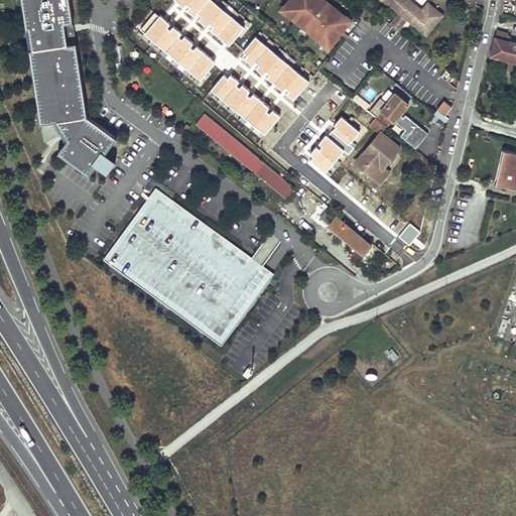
[(69,0),(22,0),(27,28),(29,28),(32,48),(30,48),(41,123),(56,120),(57,122),(68,139),(57,152),(89,174),(96,164),(105,152),(116,137),(87,115),(76,41),(75,42),(68,43),(65,22),(72,21),(73,21),(69,0)]
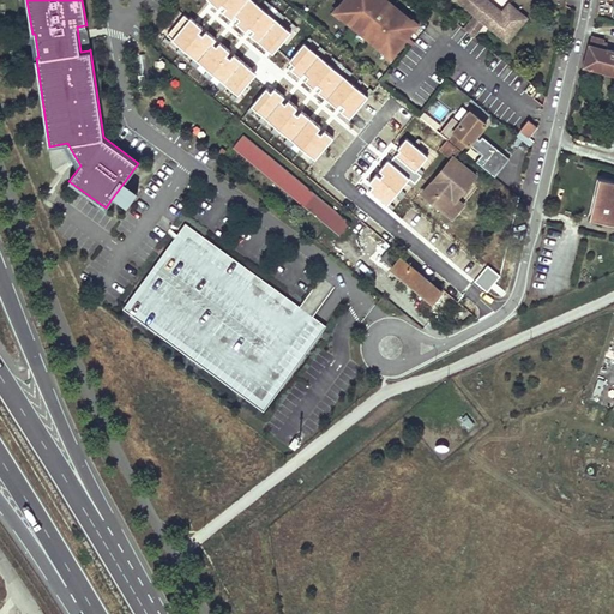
[(294,31),(253,0),(211,0),(220,6),(222,4),(228,7),(224,12),(233,19),(235,17),(239,19),(235,23),(246,31),(250,29),(252,31),(248,36),(274,56),(294,31)]
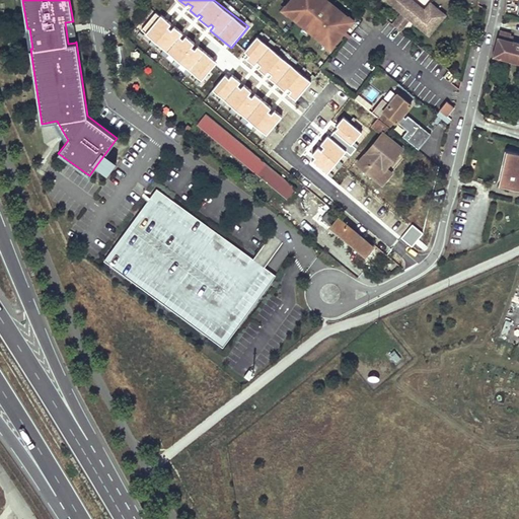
[(291,0),(286,6),(291,10),(288,14),(303,26),(310,32),(324,45),(328,41),(334,45),(349,25),(344,21),(347,17),(331,5),(330,6),(324,1),(324,0),(291,0)]
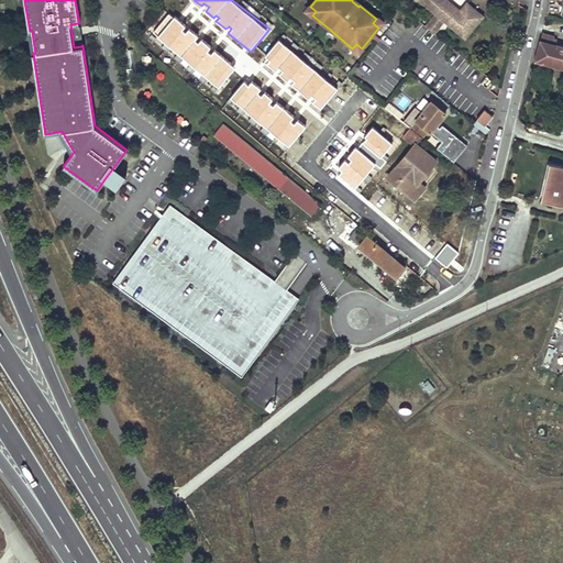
[(419,0),(443,19),(451,9),(440,0),(419,0)]
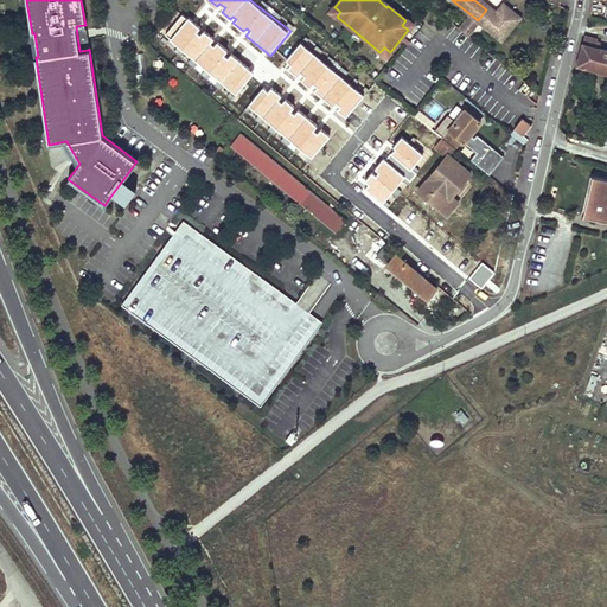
[(503,17),(481,0),(474,0),(486,10),(478,20),(486,27),(491,31),(500,20),(503,17)]
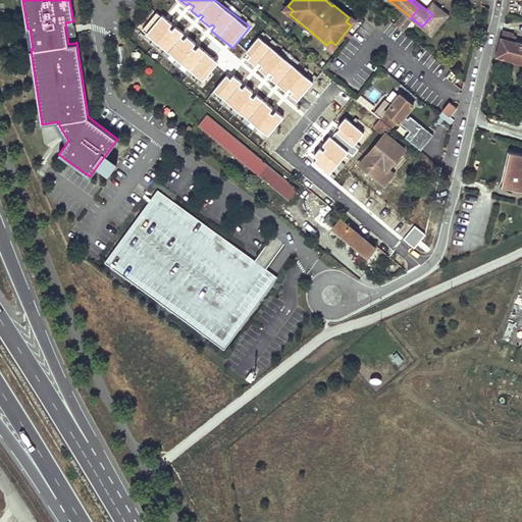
[(284,10),(290,14),(293,10),(288,6),(284,10)]
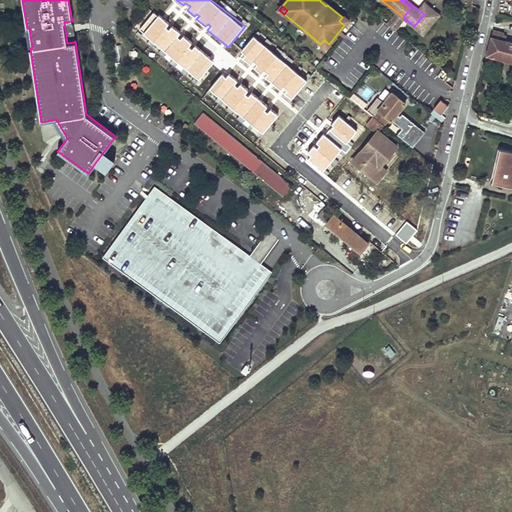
[(430,38),(445,19),(430,7),(424,14),(422,17),(414,26),(430,38)]
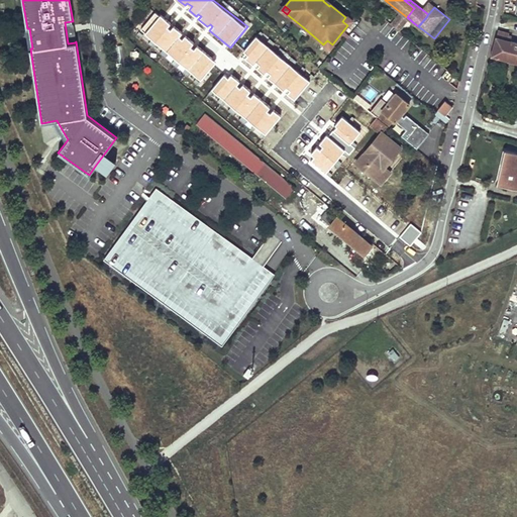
[(154,14),(140,30),(201,81),(217,62),(197,43),(195,46),(193,45),(195,43),(185,34),(182,37),(179,35),(181,32),(174,26),(171,30),(167,26),(170,23),(162,16),(160,18),(154,14)]
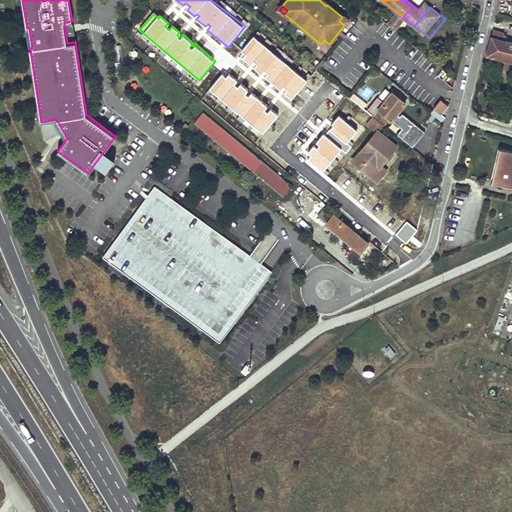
[(118,15),(113,22),(121,28),(126,21),(118,15)]
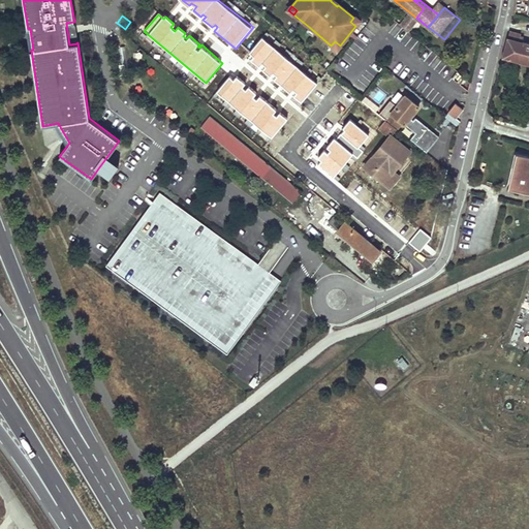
[(360,22),(353,18),(350,22),(355,26),(360,22)]
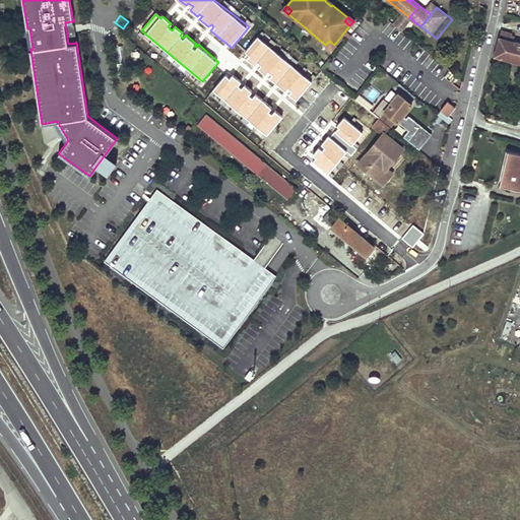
[(416,23),(409,17),(400,29),(407,36),(416,23)]
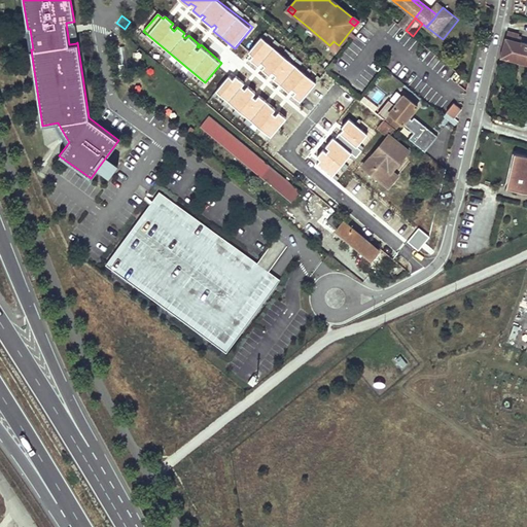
[(76,35),(76,32),(75,28),(74,25),(73,22),(66,23),(69,44),(76,43),(76,39),(76,35)]
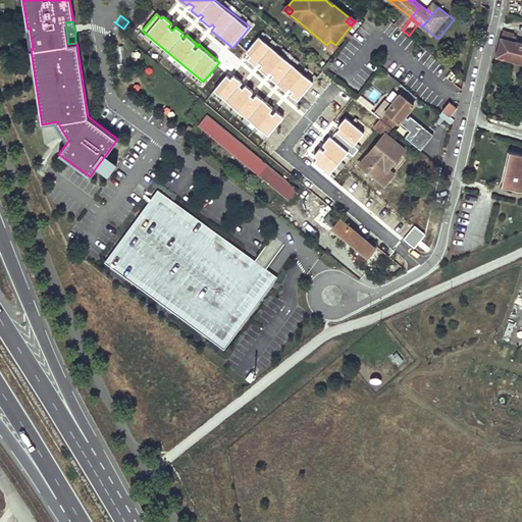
[(308,36),(312,33),(305,27),(302,31),(308,36)]
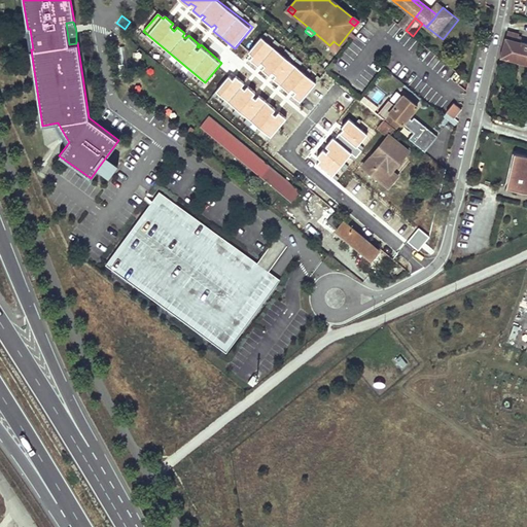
[(499,57),(526,64),(526,43),(523,42),(525,38),(521,37),(518,36),(518,34),(507,32),(505,37),(499,57)]
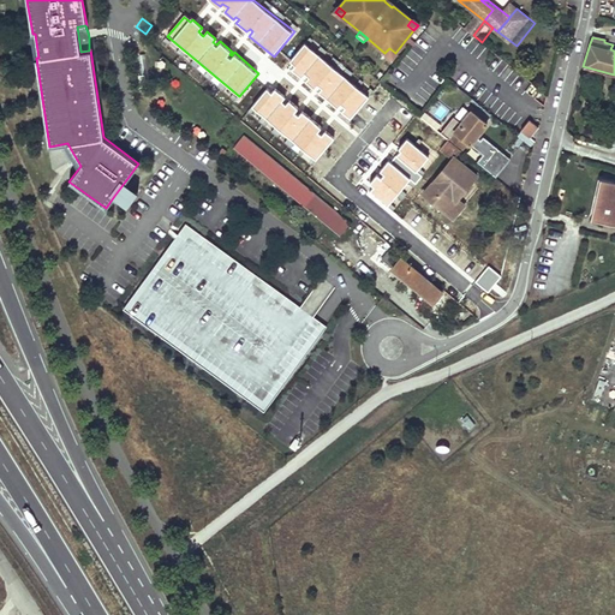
[(372,95),(305,42),(291,60),(296,65),(293,69),(303,76),(305,72),(310,76),(306,79),(315,87),(318,83),(323,87),(318,93),(338,107),(341,103),(345,107),(341,112),(352,120),(372,95)]
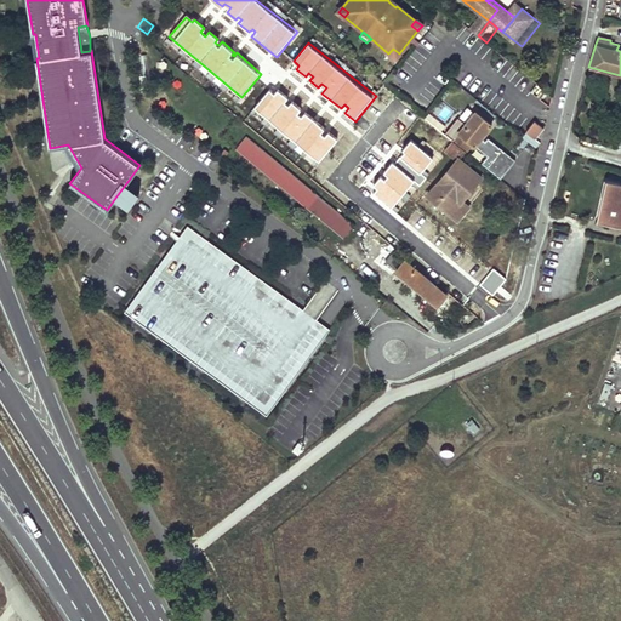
[(396,58),(399,53),(393,49),(388,53),(396,58)]
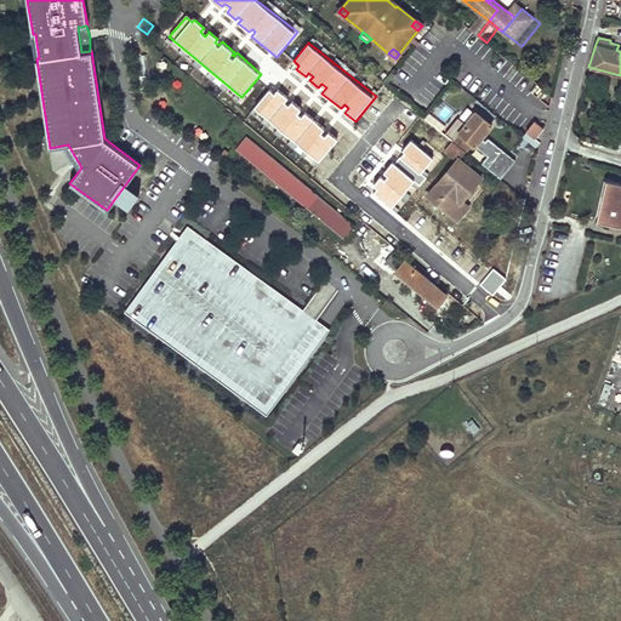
[(271,91),(257,107),(319,160),(336,138),(329,132),(326,136),(323,132),(325,129),(306,112),(302,117),(298,113),(302,110),(291,101),(289,104),(284,101),(288,97),(278,90),(274,95),(271,91)]
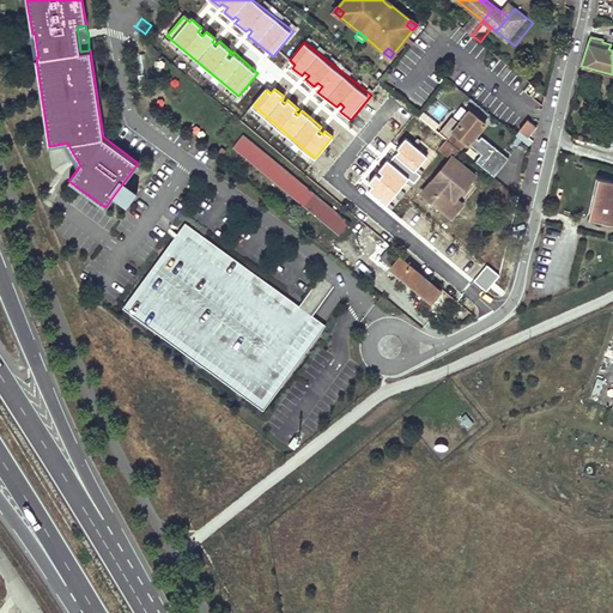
[(439,132),(442,134),(460,149),(466,141),(471,135),(474,138),(485,123),(469,110),(460,123),(451,117),(439,132)]
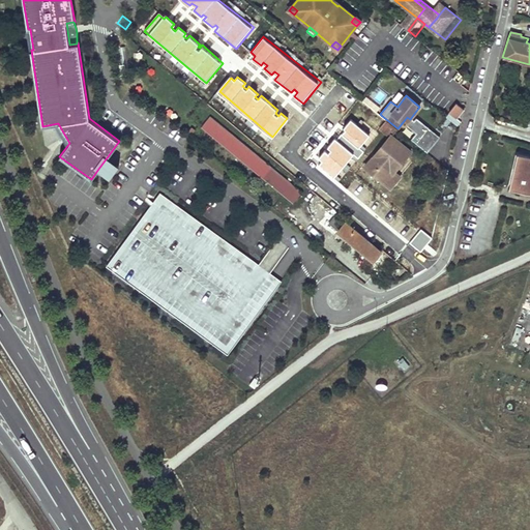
[(455,102),(448,111),(457,117),(464,109),(455,102)]
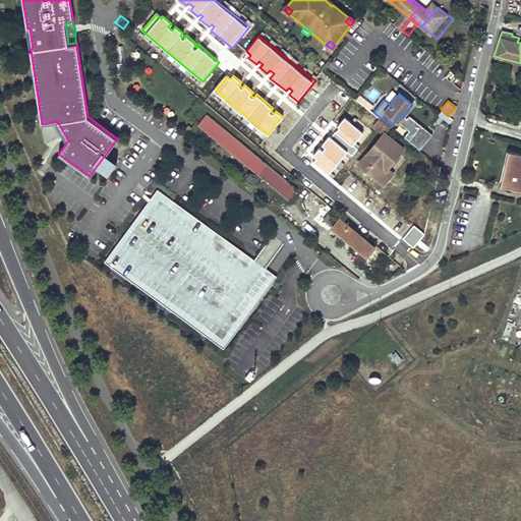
[(419,148),(432,133),(408,113),(400,123),(408,129),(404,134),(419,148)]
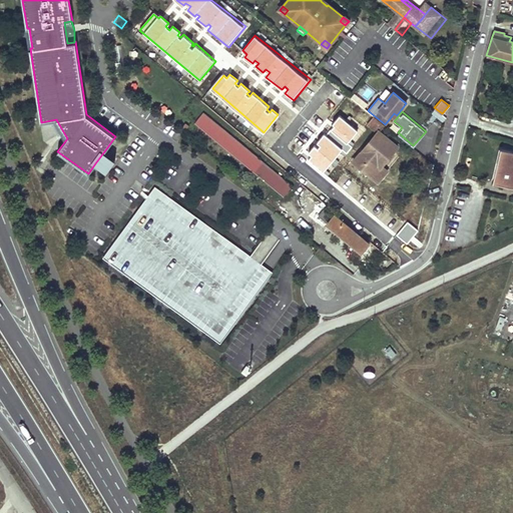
[(363,120),(378,133),(354,161),(378,182),(387,171),(382,166),(397,146),(379,131),(385,125),(369,112),(363,120)]
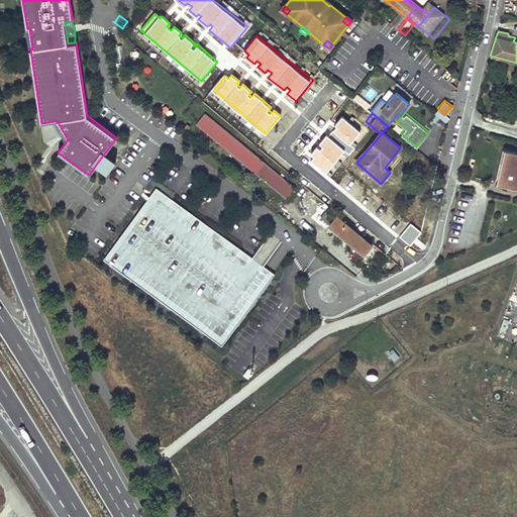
[(294,189),(205,114),(196,124),(286,198),(294,189)]
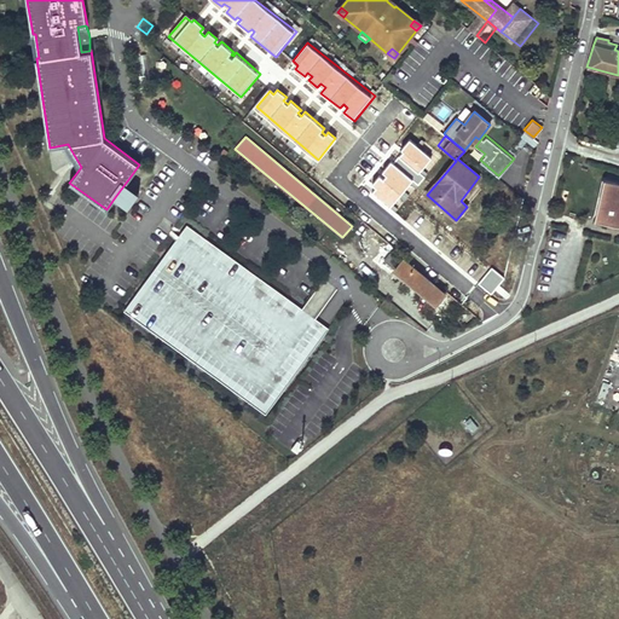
[(433,157),(410,139),(403,149),(404,151),(393,165),(389,162),(382,171),(386,174),(383,177),(380,174),(372,184),(376,187),(372,192),(391,207),(412,180),(420,186),(427,177),(421,172),(433,157)]
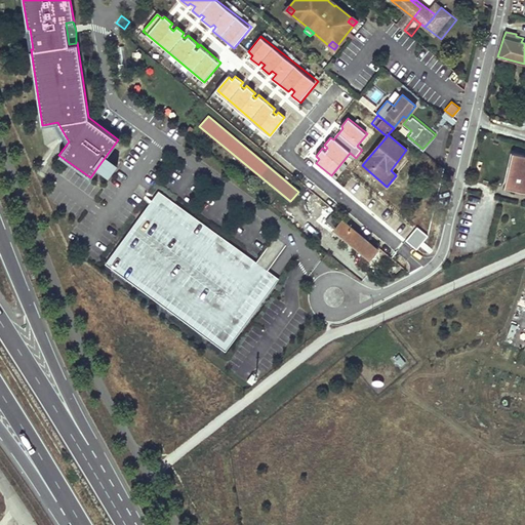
[(524,155),(514,153),(506,186),(524,190),(524,155)]
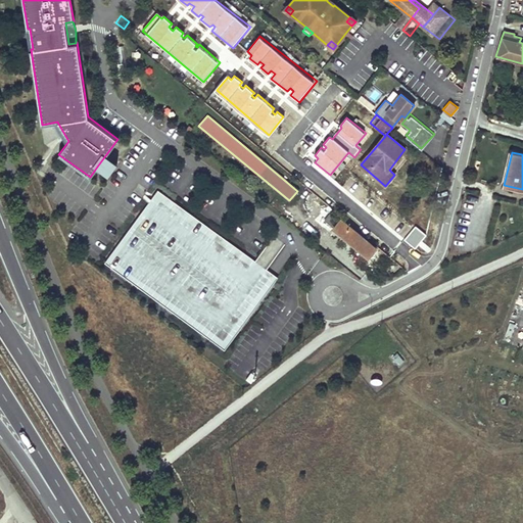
[(97,167),(108,175),(117,162),(106,154),(97,167)]
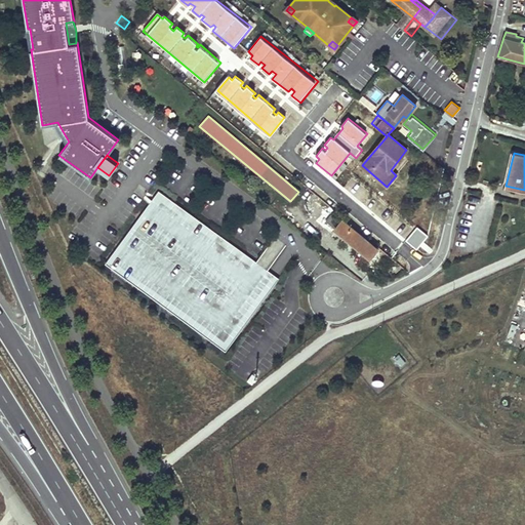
[(225,353),(278,279),(266,270),(158,191),(105,264),(225,353)]
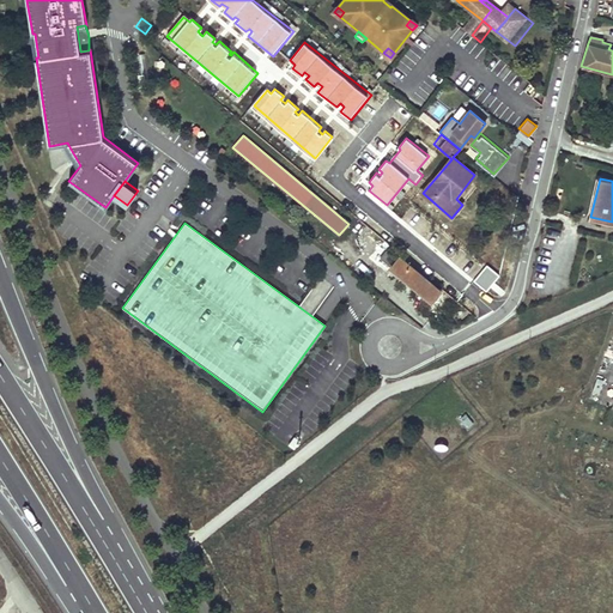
[(356,229),(349,224),(339,235),(346,241),(356,229)]
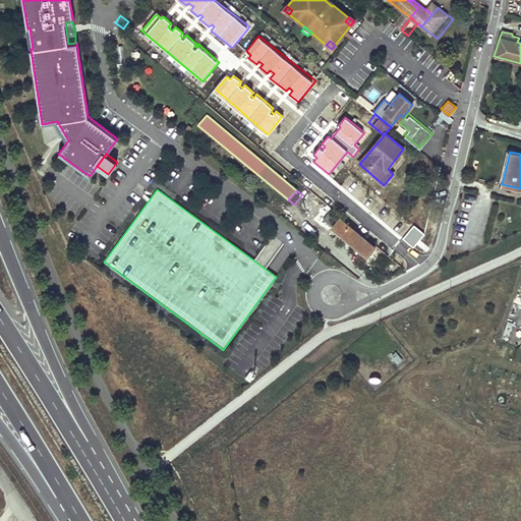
[(373,247),(330,211),(324,220),(367,255),(373,247)]
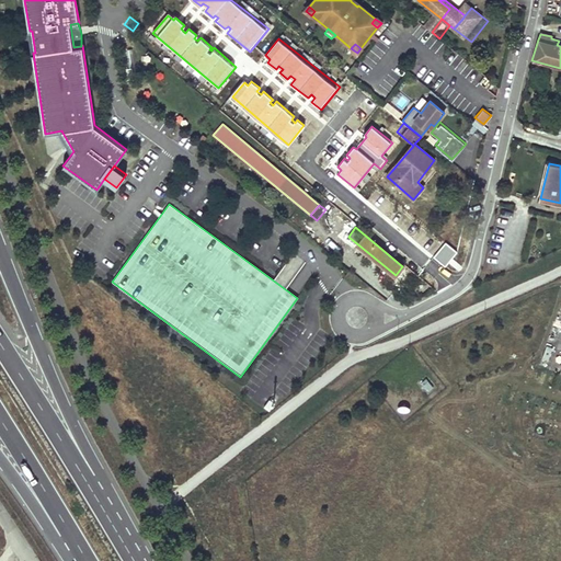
[(420,382),(427,391),(432,387),(425,379),(420,382)]
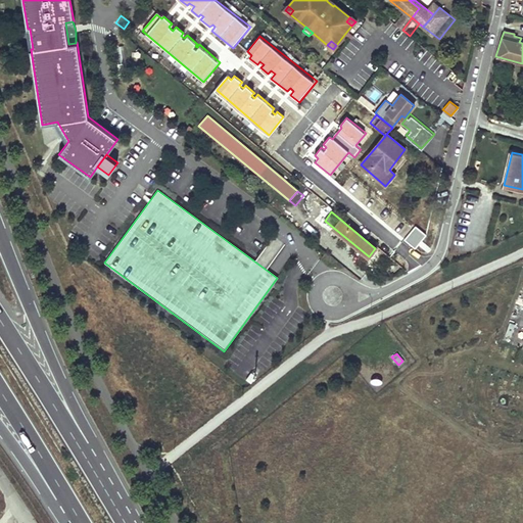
[(373,386),(383,383),(381,375),(371,378),(373,386)]
